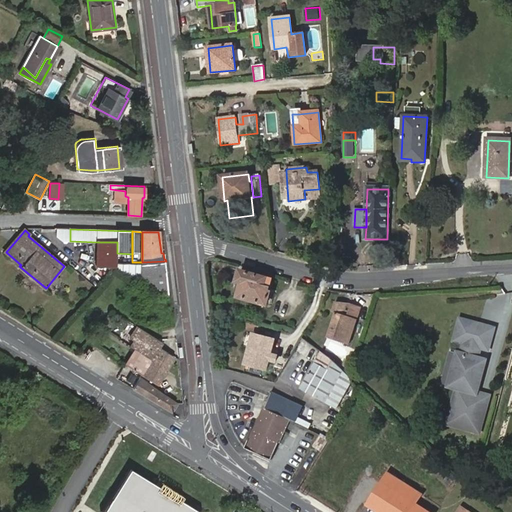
[(96,267),(116,267),(117,263),(117,253),(117,242),(97,242),(96,267)]
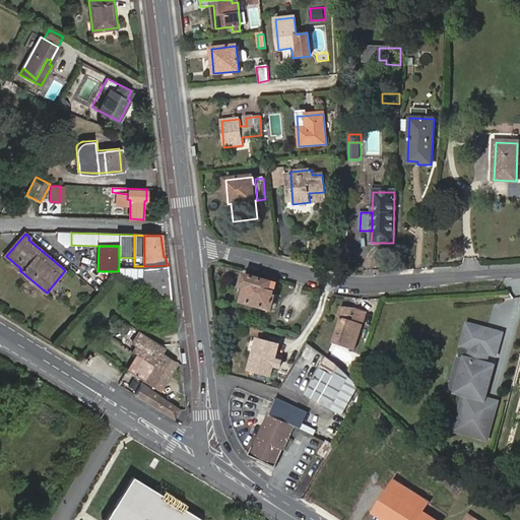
[(134,268),(134,279),(173,300),(169,265),(144,266),(134,266),(134,268)]
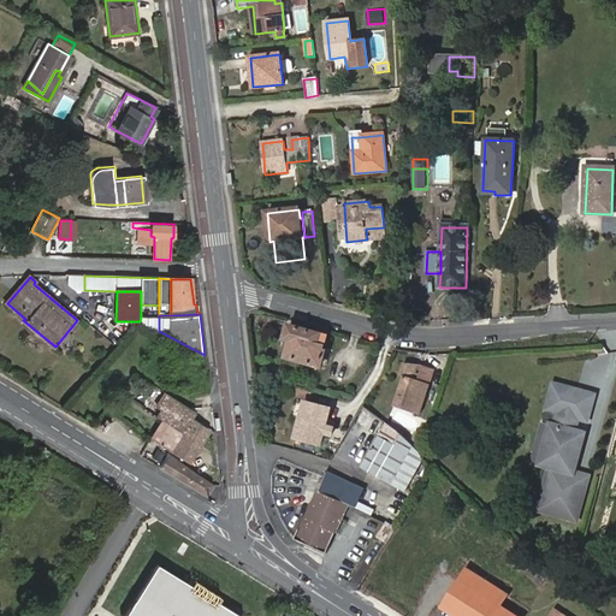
[(159,331),(159,318),(141,317),(140,321),(159,331)]
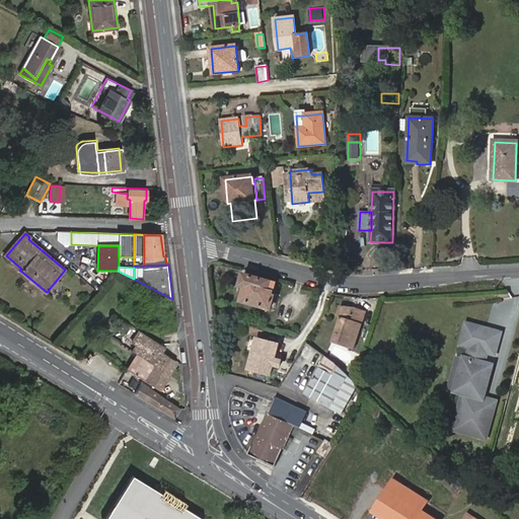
[(272,294),(275,283),(243,275),(240,286),(244,288),(241,301),(271,308),(274,295),(272,294)]
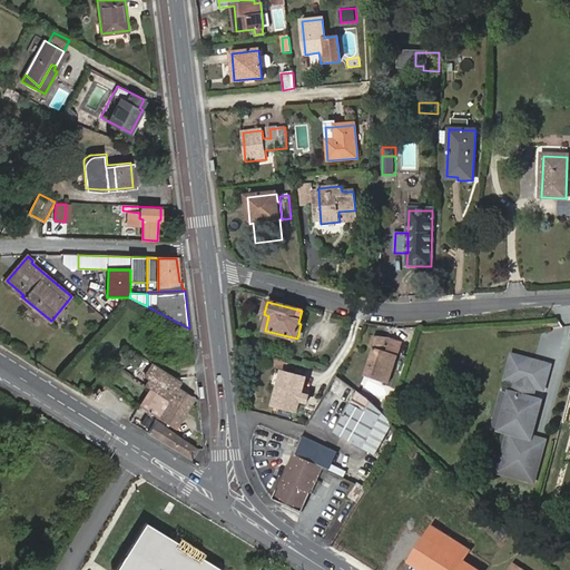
[(382,347),(385,338),(387,334),(375,332),(371,343),(376,345),(365,374),(387,383),(403,340),(392,336),(391,340),(387,350),(382,347)]
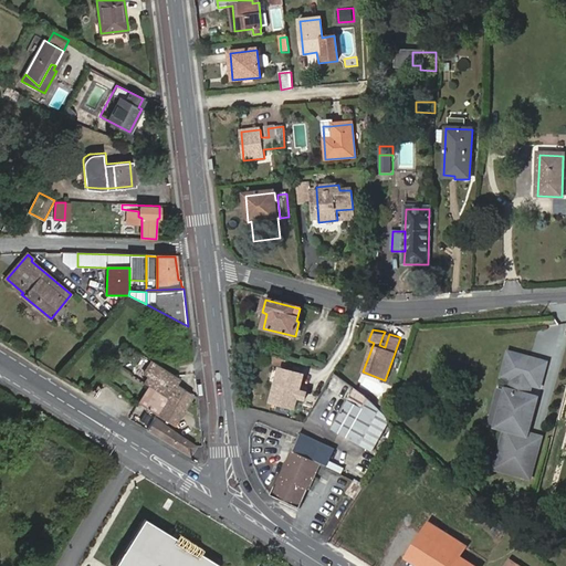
[(545,365),(509,356),(502,379),(512,381),(510,394),(505,392),(495,429),(505,431),(494,471),(528,480),(540,440),(526,437),(533,412),(527,411),(531,398),(527,398),(531,387),(538,389),(545,365)]
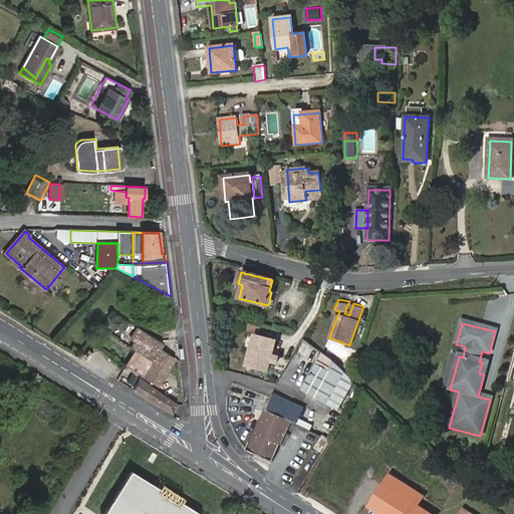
[(161,348),(164,343),(139,326),(131,339),(136,341),(132,347),(137,350),(152,360),(160,347),(161,348)]
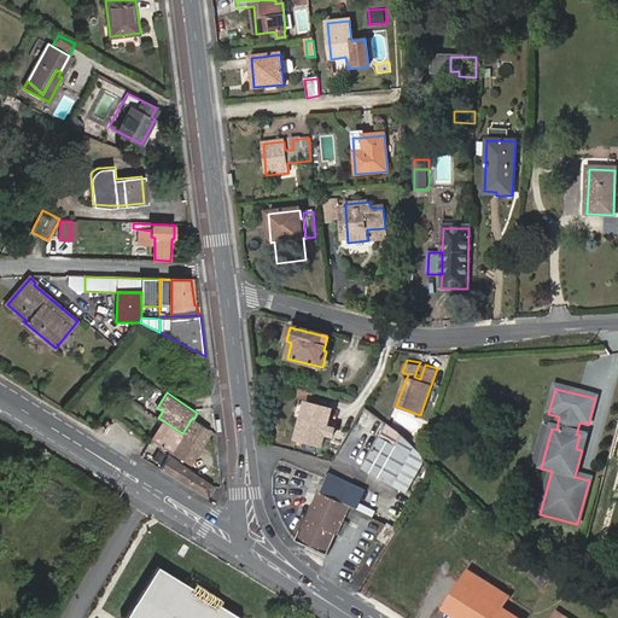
[(299,421),(304,402),(297,401),(292,419),(299,421)]
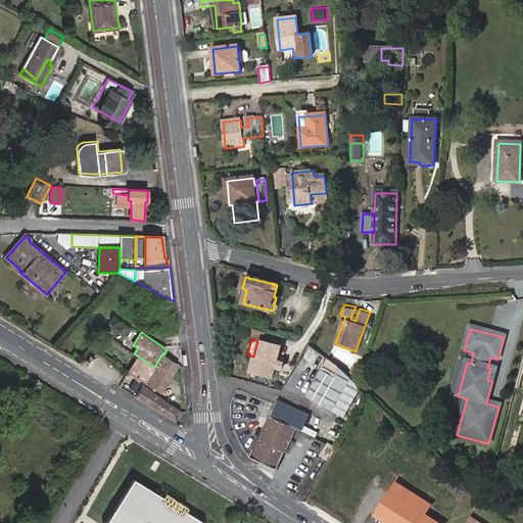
[(257,340),(253,357),(249,372),(272,377),(274,367),(281,369),(282,363),(276,362),(280,346),(257,340)]
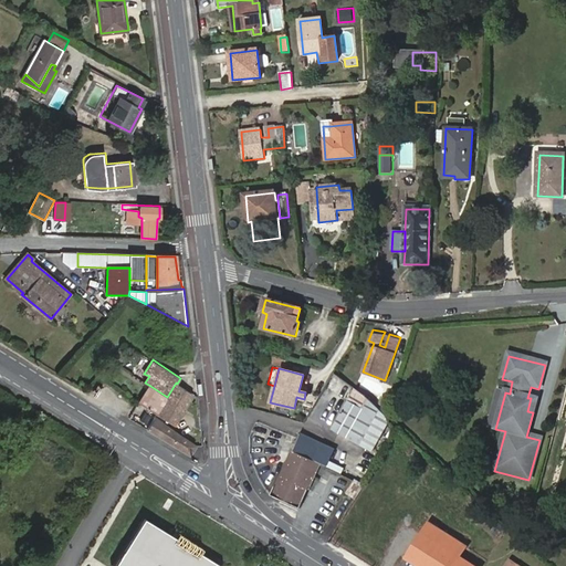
[(140,402),(175,425),(194,395),(189,391),(177,384),(176,383),(167,397),(150,386),(140,402)]
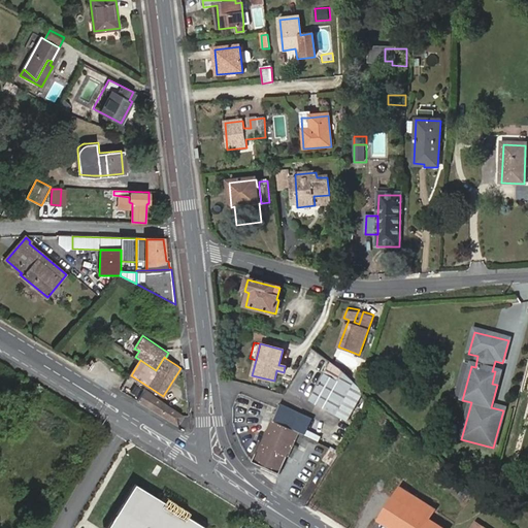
[(355,384),(331,364),(309,401),(335,416),(355,384)]
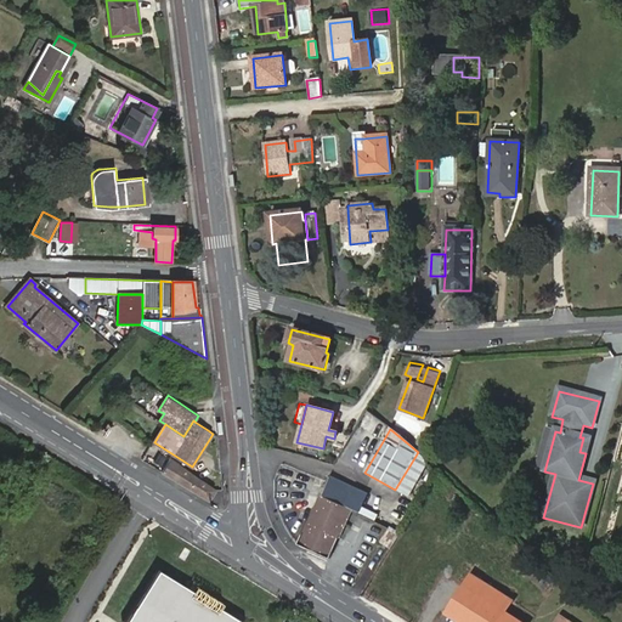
[(358,513),(367,493),(328,476),(321,496),(348,508),(352,510),(358,513)]
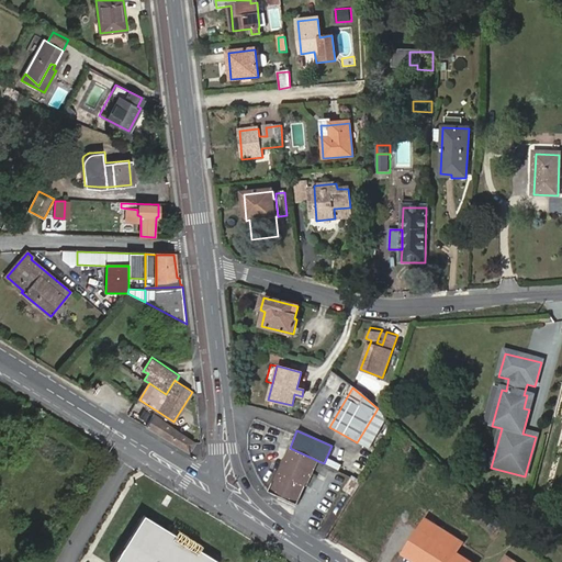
[(290,448),(269,492),(280,497),(281,493),(294,499),(293,504),(299,506),(306,486),(302,484),(314,459),(290,448)]
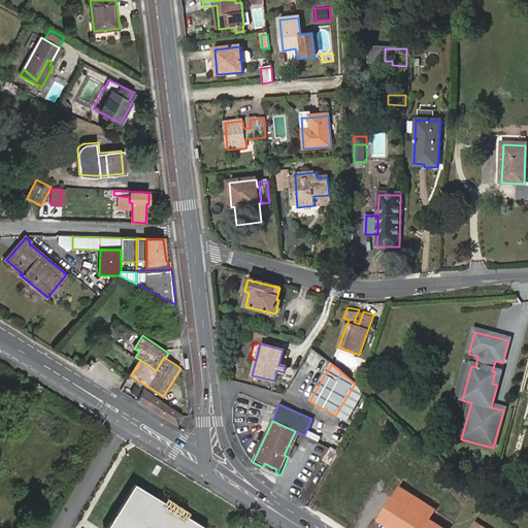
[(288,457),(299,433),(295,431),(284,455),(288,457)]
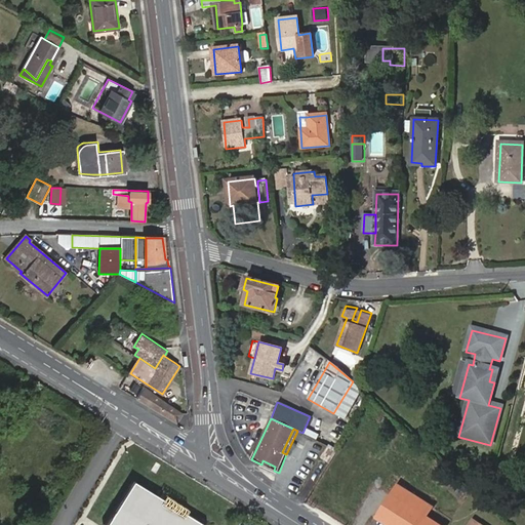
[(263,460),(261,465),(274,471),(275,467),(263,460)]
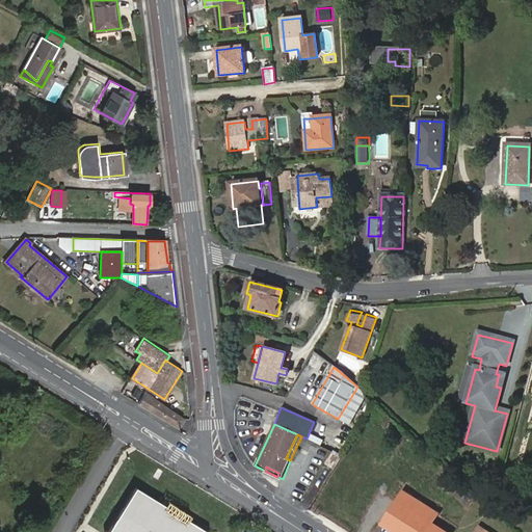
[(446,531),(432,523),(439,513),(403,491),(383,522),(400,531),(446,531)]
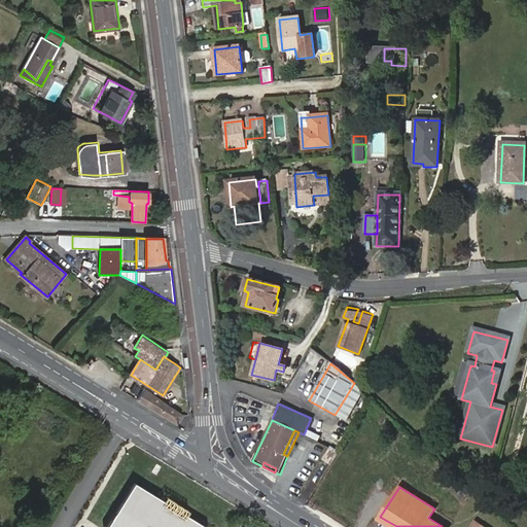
[(201,526),(139,488),(114,526),(201,526)]
